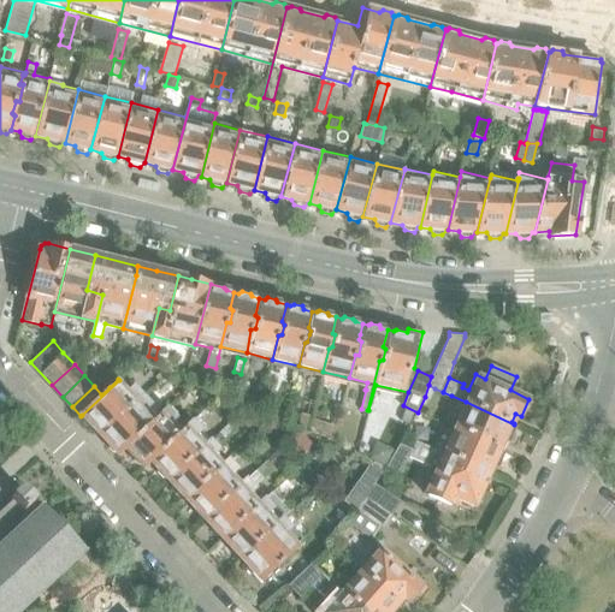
[(93,427),(100,434),(143,394),(134,384),(129,388),(119,380),(82,415),(84,417),(84,421),(89,426),(93,427)]
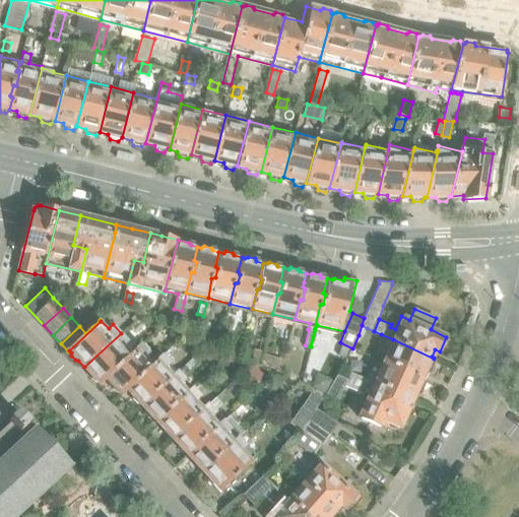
[(363,337),(367,328),(362,325),(359,335),(363,337)]
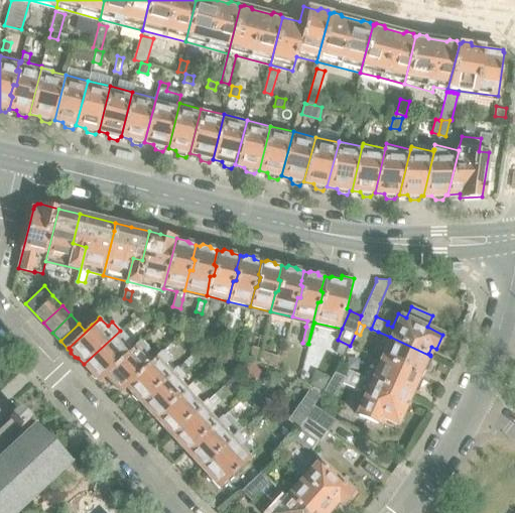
[(100,380),(105,375),(132,350),(131,349),(124,342),(128,338),(120,331),(84,364),(90,371),(91,374),(95,378),(98,379),(100,380)]
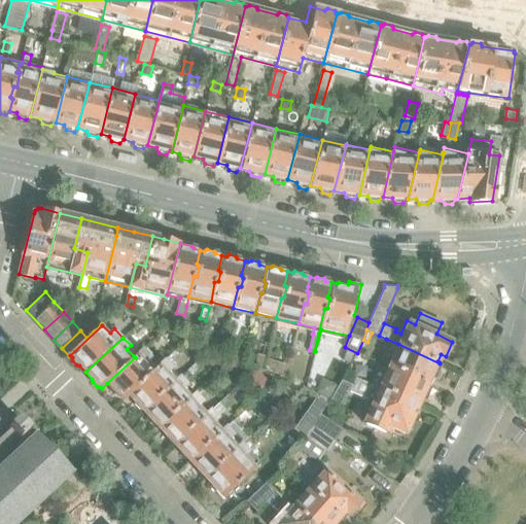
[(398,344),(389,365),(430,384),(428,383),(430,376),(435,378),(442,364),(440,363),(398,344)]
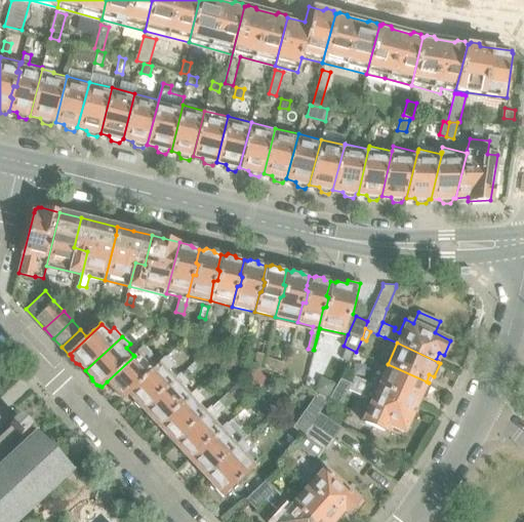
[(123,398),(128,393),(154,369),(153,368),(147,361),(152,355),(143,346),(133,355),(134,356),(107,382),(113,388),(114,391),(118,395),(121,396),(123,398)]
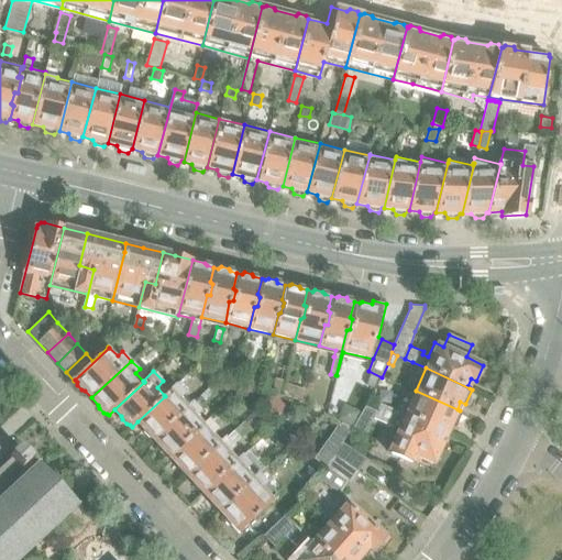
[(249,383),(259,387),(262,375),(246,372),(244,380),(249,383)]
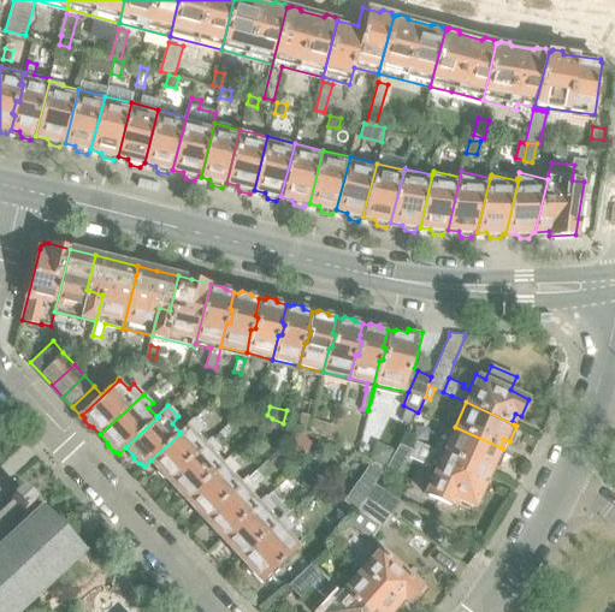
[(170,480),(207,445),(205,443),(197,435),(203,429),(200,426),(205,421),(197,415),(179,432),(181,433),(151,461),(158,468),(159,471),(164,476),(166,477),(170,480)]
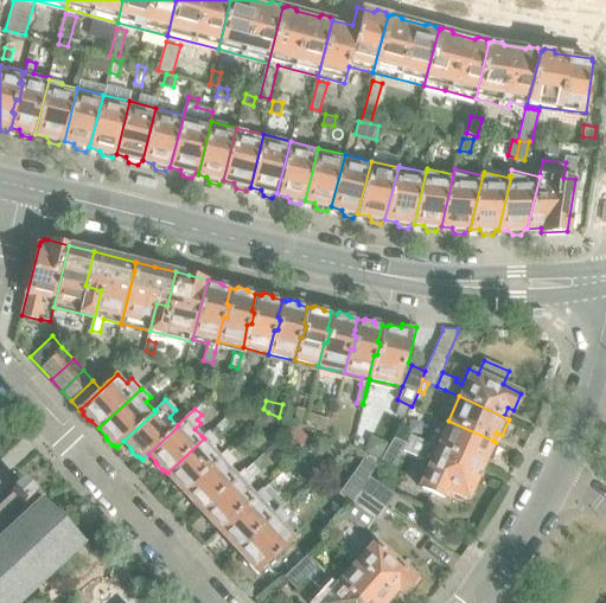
[(329,432),(332,419),(307,411),(305,423),(329,432)]
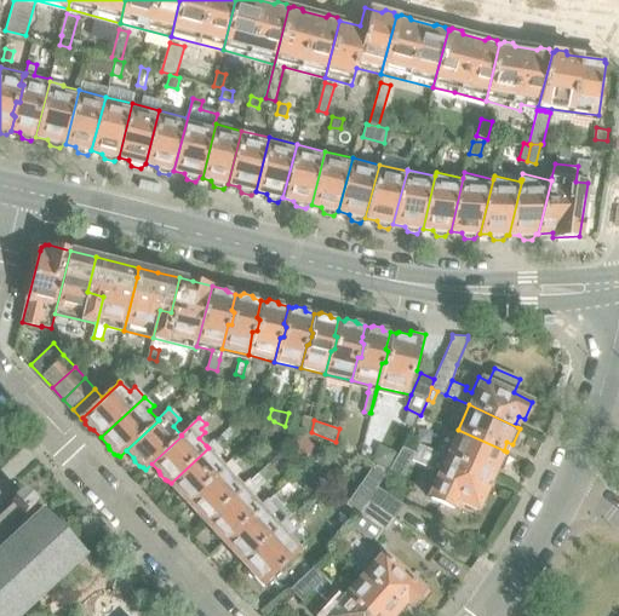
[(187,500),(189,502),(228,466),(225,464),(218,456),(223,452),(221,449),(229,442),(227,439),(238,430),(231,424),(213,442),(212,441),(206,445),(208,448),(171,483),(177,490),(178,494),(183,499),(187,500)]
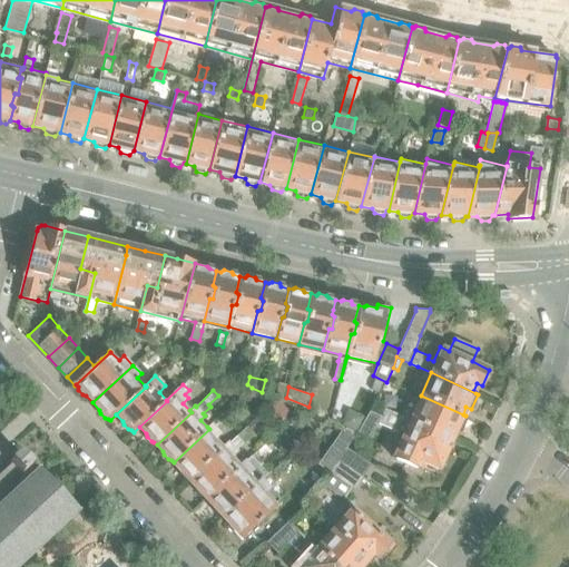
[(267,400),(255,390),(247,398),(258,409),(267,400)]
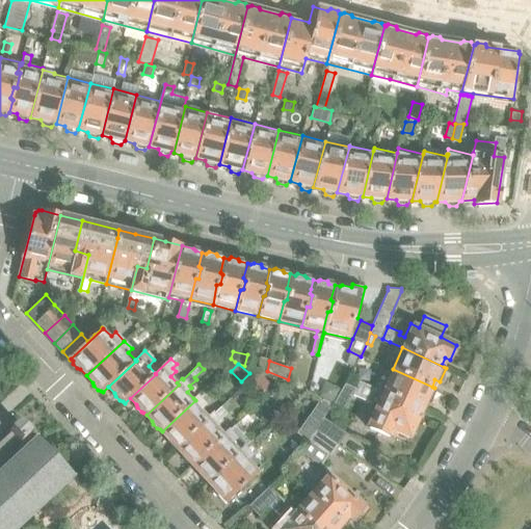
[(390,394),(422,410),(425,401),(430,403),(436,390),(433,389),(434,388),(393,369),(390,374),(382,390),(360,379),(359,381),(390,394)]
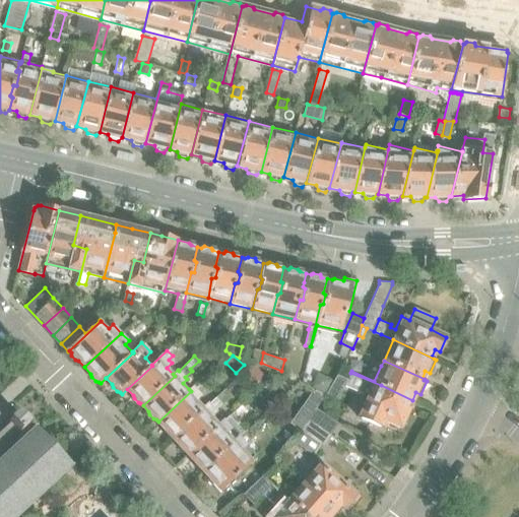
[(409,406),(412,400),(381,385),(350,373),(345,384),(368,394),(364,403),(358,416),(383,428),(387,421),(400,427),(409,408),(411,409),(412,407),(409,406)]
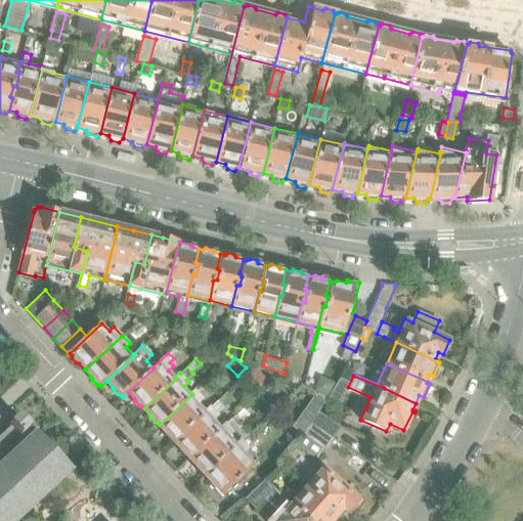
[(308,378),(305,384),(314,388),(317,381),(308,378)]
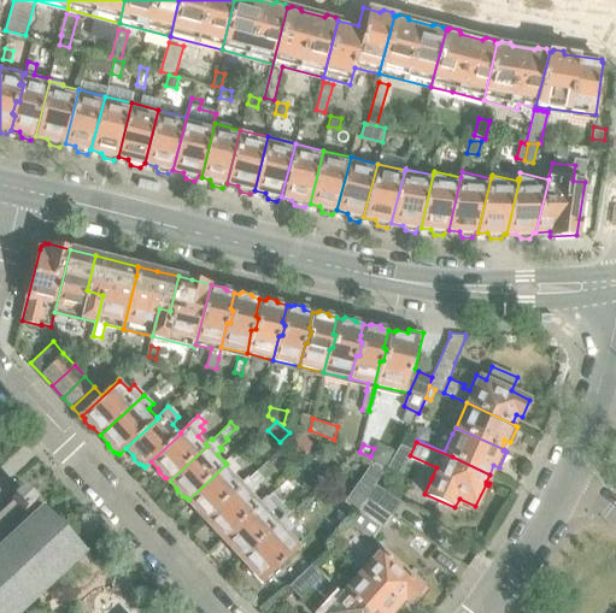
[(204,517),(206,519),(245,483),(244,482),(235,473),(240,469),(239,469),(229,459),(229,458),(224,461),(227,464),(188,500),(194,507),(195,511),(200,516),(204,517)]
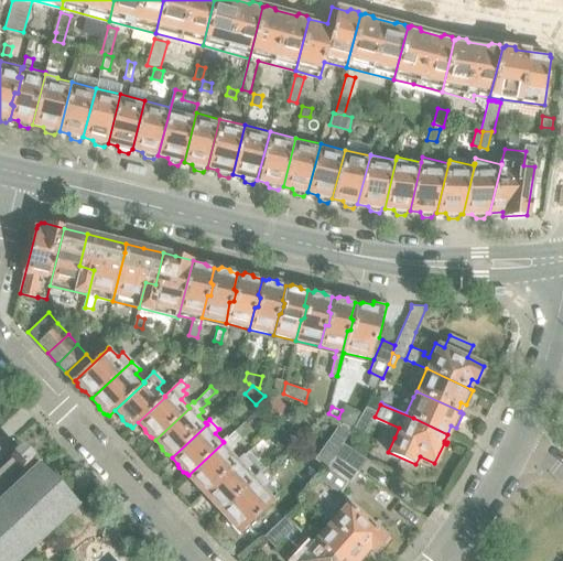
[(203,492),(205,493),(240,460),(239,459),(231,451),(235,446),(234,445),(240,438),(239,437),(249,425),(244,421),(227,438),(226,437),(223,441),(224,442),(188,475),(194,482),(194,485),(198,489),(203,492)]
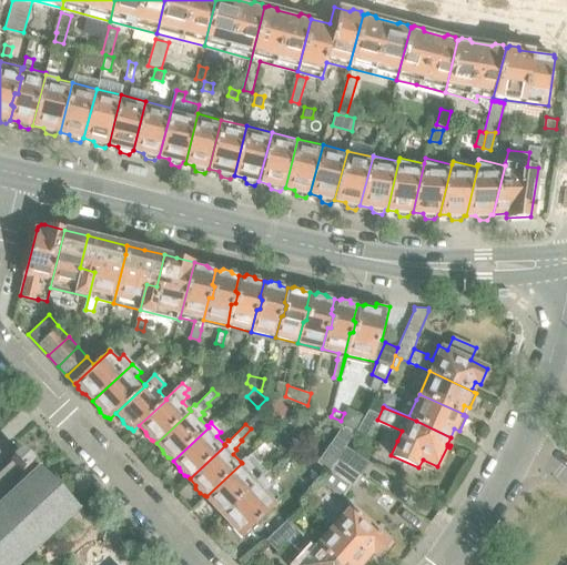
[(328,470),(337,456),(340,454),(345,446),(334,439),(317,462),(328,470)]
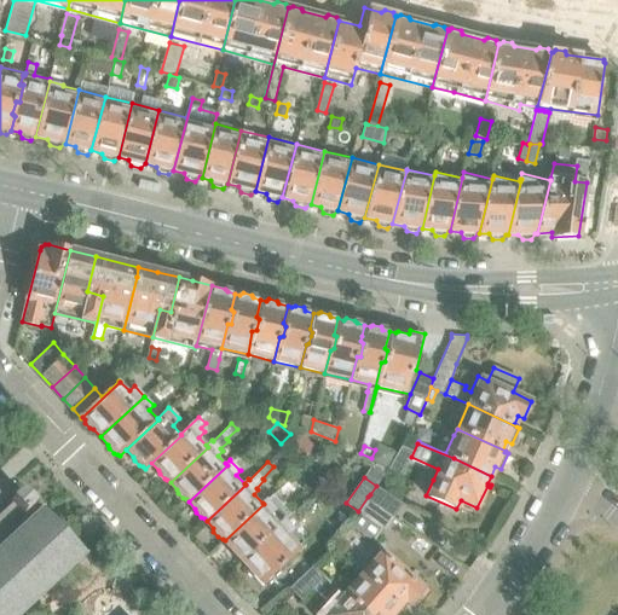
[(368,497),(394,515),(404,503),(379,485),(377,483),(376,486),(370,494),(368,497)]
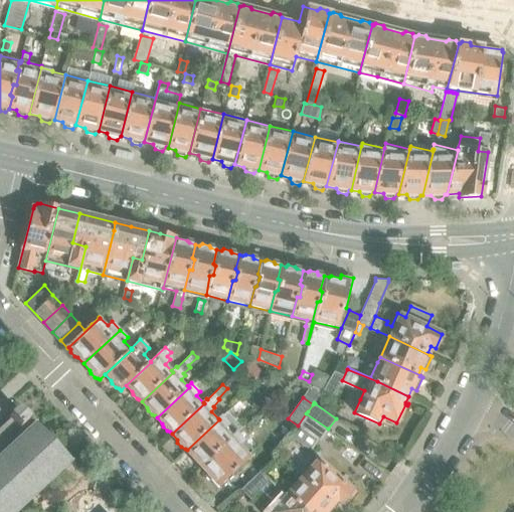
[(0,511),(16,511),(71,461),(36,422),(33,424),(18,407),(9,416),(16,423),(0,439),(0,511)]
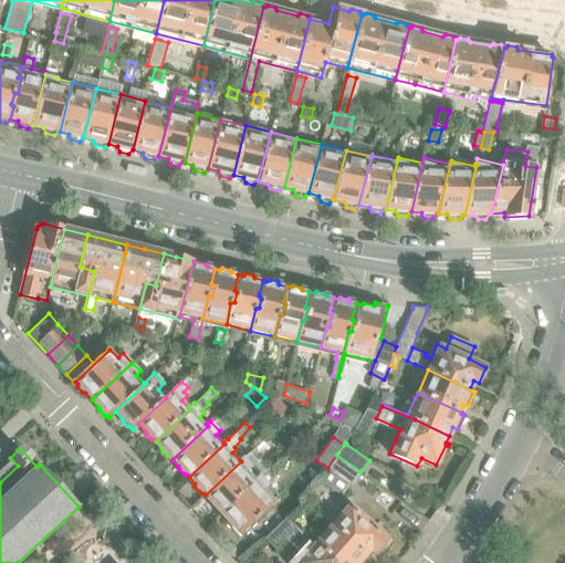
[(352,485),(361,471),(336,455),(327,468),(328,468),(321,479),(342,493),(349,482),(352,485)]
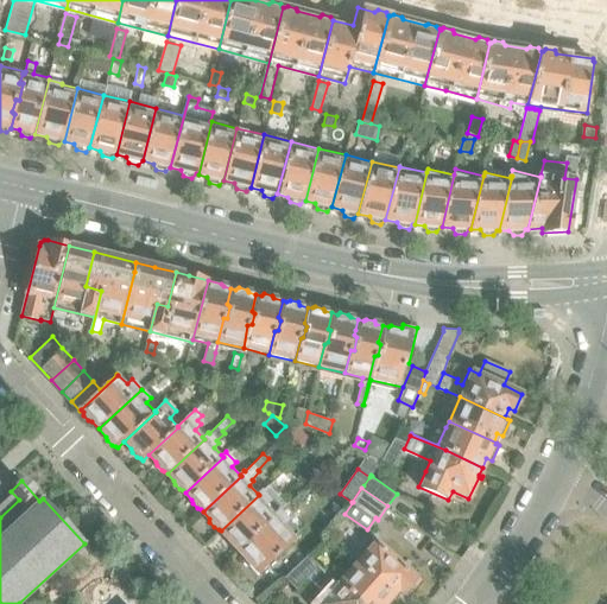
[(236,548),(238,550),(276,514),(274,513),(267,506),(272,500),(261,489),(258,494),(259,495),(221,531),(227,538),(227,541),(232,546),(236,548)]
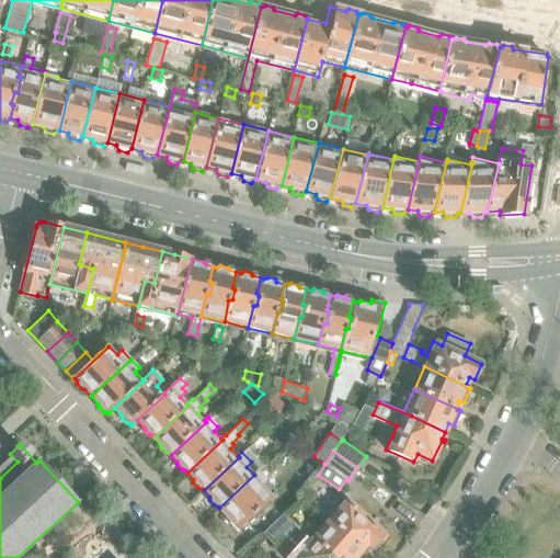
[(254,475),(219,508),(225,513),(226,517),(230,522),(233,523),(239,528),(252,516),(252,515),(272,498),(271,497),(274,493),(266,482),(267,480),(266,478),(275,470),(267,463),(259,470),(258,469),(253,474),(254,475)]
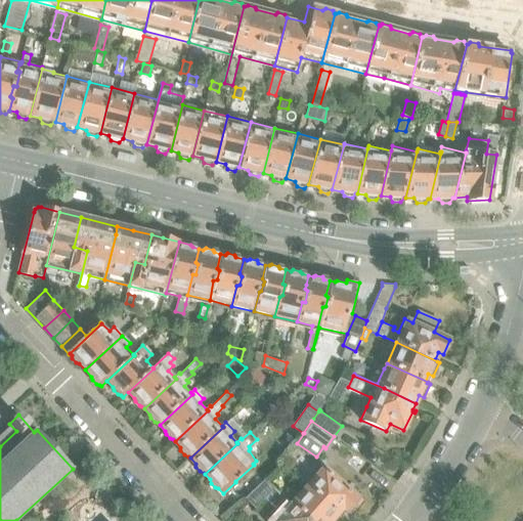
[(307,484),(340,516),(341,515),(339,513),(344,508),(348,511),(358,498),(322,468),(311,479),(307,484)]
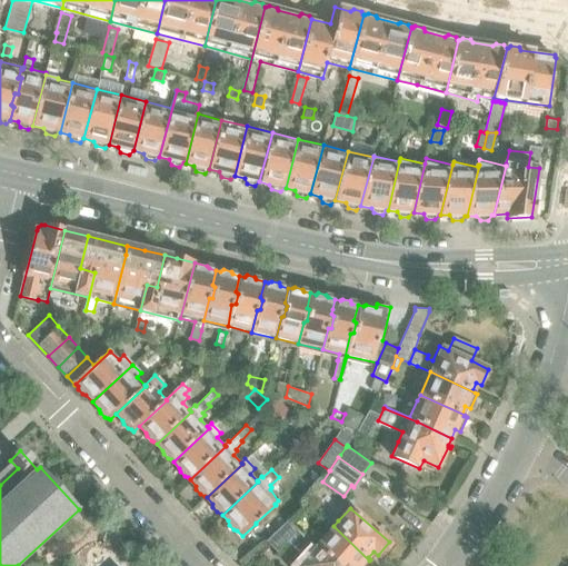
[(338,565),(317,545),(288,519),(267,539),(278,550),(288,540),(301,553),(302,552),(306,555),(297,565),(298,565),(338,565)]
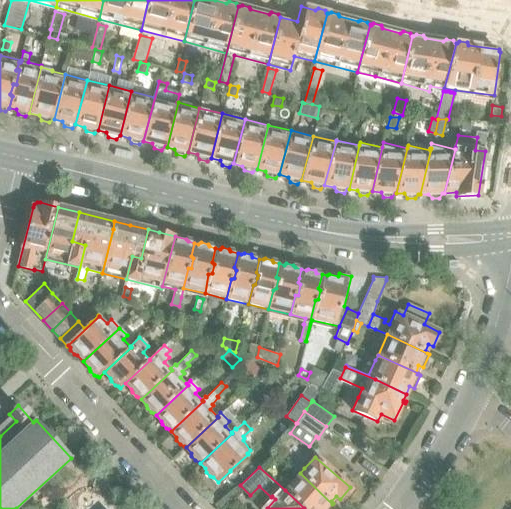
[(330,508),(334,506),(332,504),(300,473),(285,490),(304,508),(330,508)]
